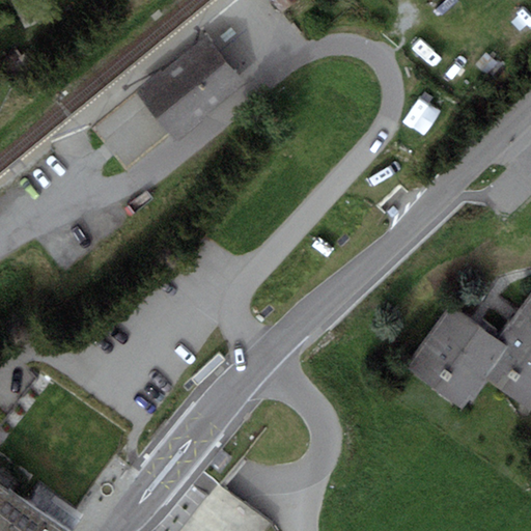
[(297,0),(270,0),(281,14),(297,0)]
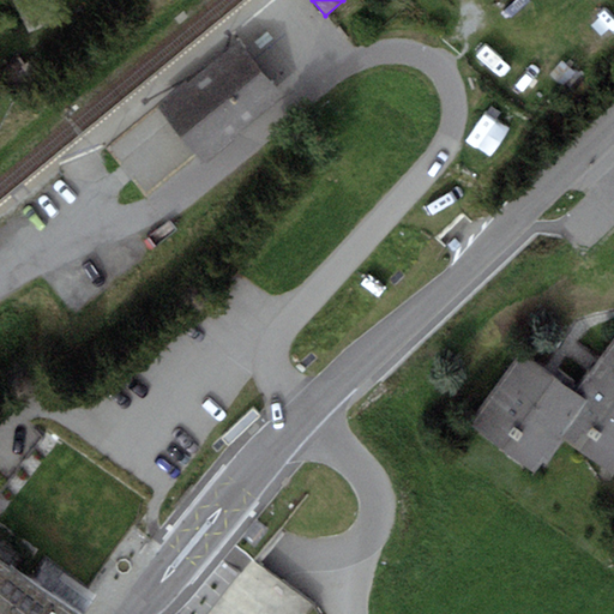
[(240,41),(158,107),(203,163),(286,97),(240,41)]
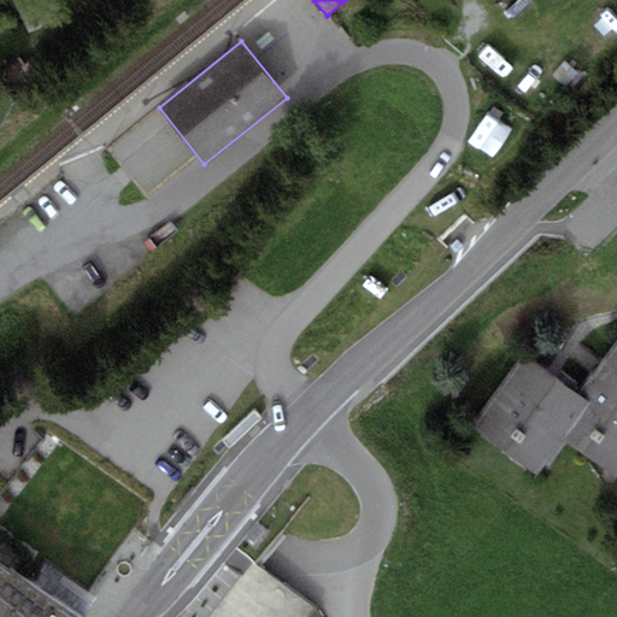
[(564,430),(616,468),(616,344),(580,397),(585,400),(564,430)]
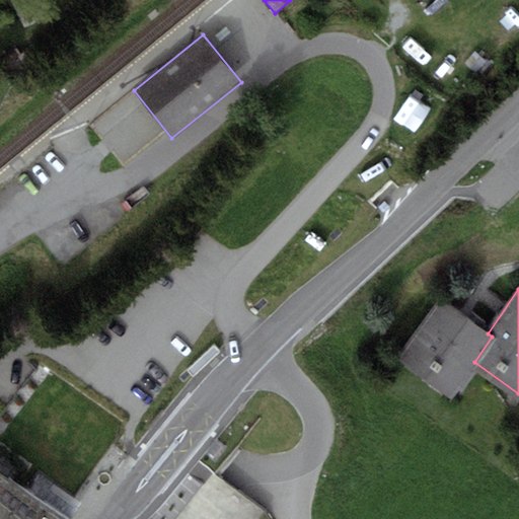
[(443,302),(400,363),(449,397),(474,362),(492,337),(488,334),(443,302)]
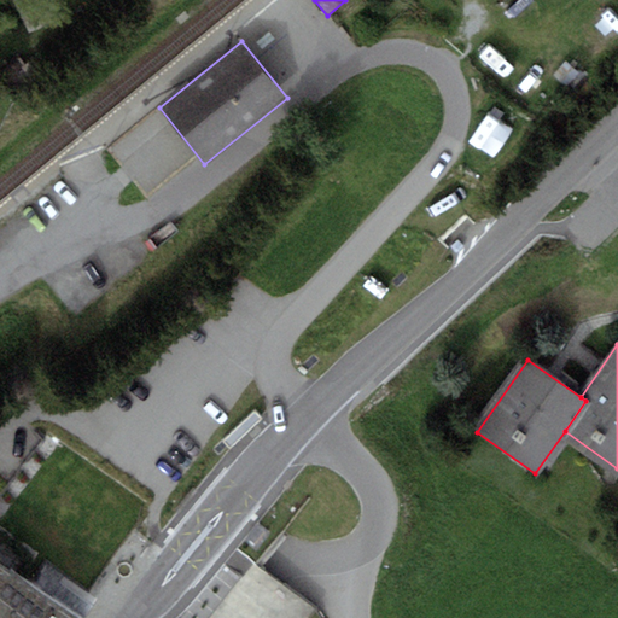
[(80,617),(0,561),(0,617),(80,617)]
